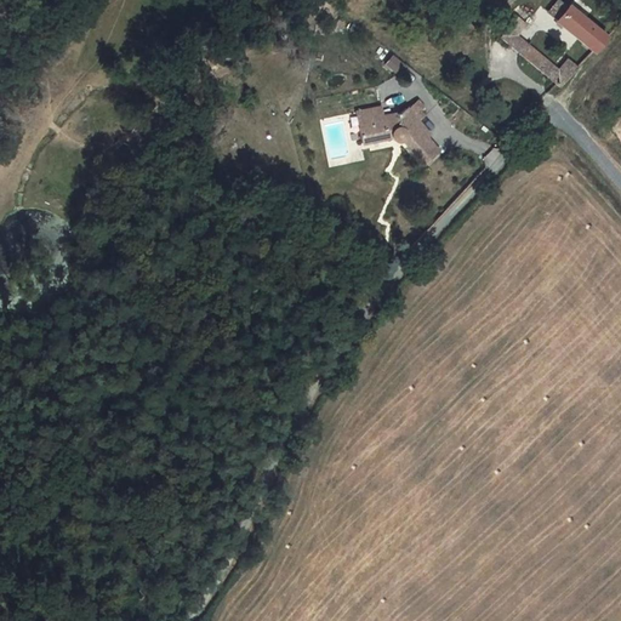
[(557,1),(548,11),(557,18),(565,7),(557,1)]
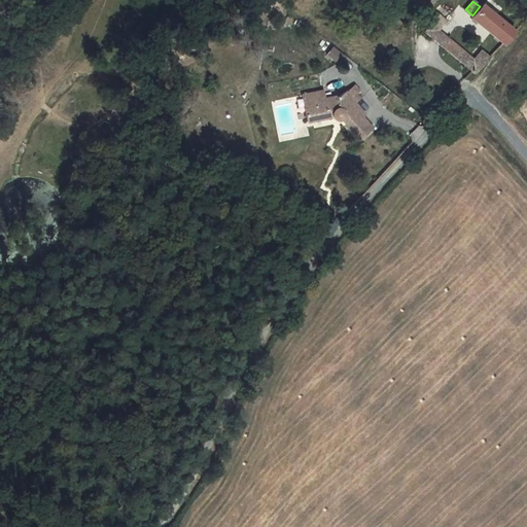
[(472,15),(470,16),(504,44),(515,32),(481,5),(480,6),(472,15)]
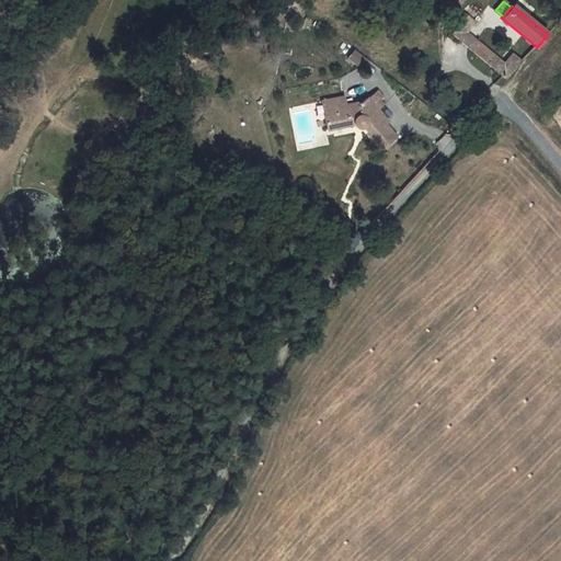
[(467,14),(458,24),(466,32),(474,21),(467,14)]
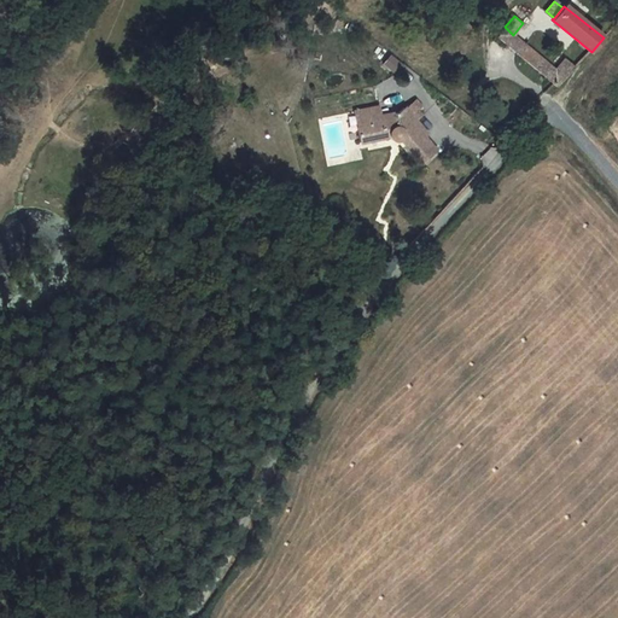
[(513,35),(505,27),(496,36),(517,53),(525,44),(513,35)]
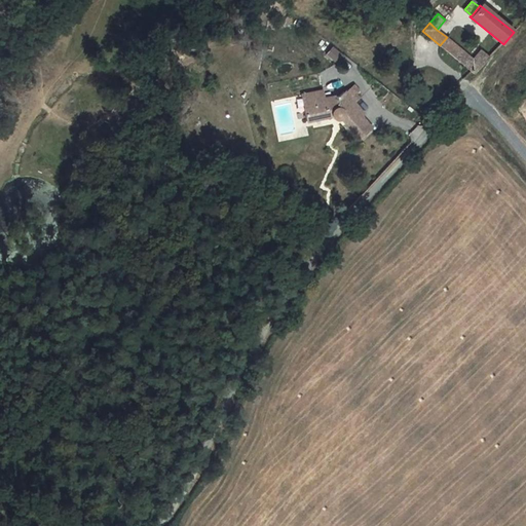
[(473,60),(447,37),(440,45),(475,74),(489,58),(480,50),(473,60)]
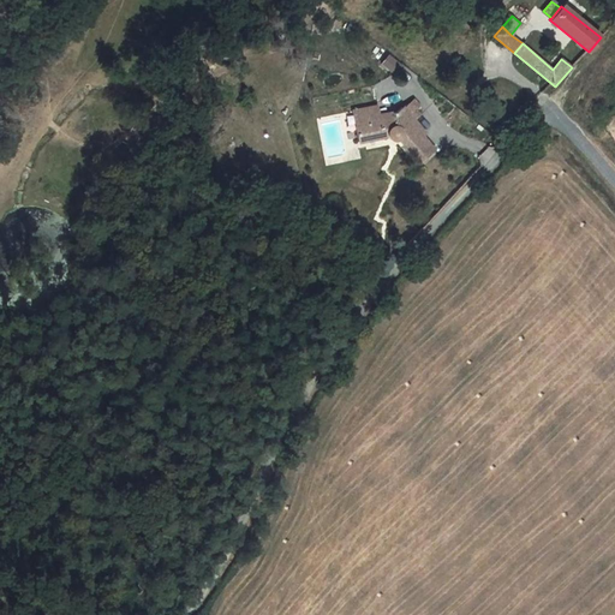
[(389,54),(381,64),(395,76),(404,65),(389,54)]
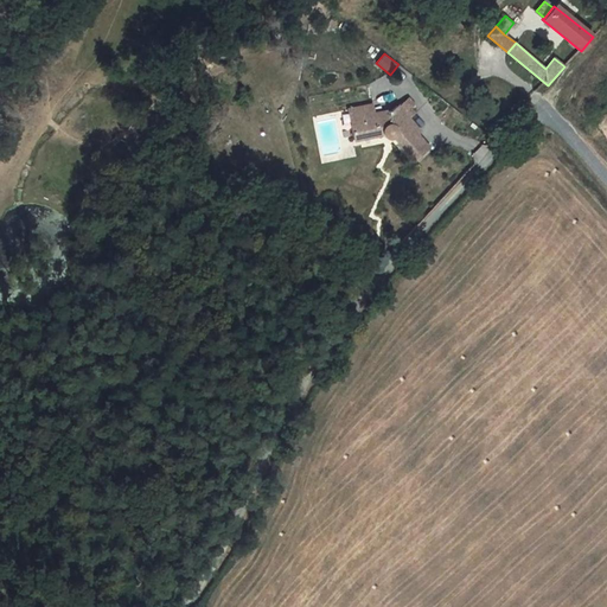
[(403,102),(409,108),(414,104),(408,97),(403,102)]
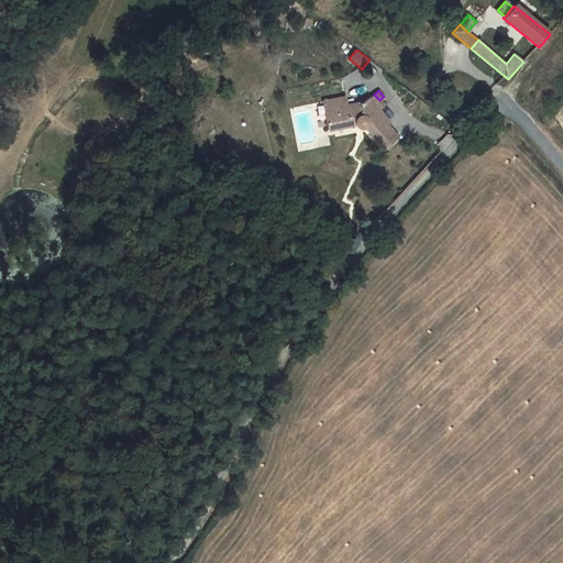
[(345,97),(332,100),(335,113),(327,116),(324,116),(328,130),(354,124),(354,125),(355,128),(356,128),(359,129),(360,130),(361,130),(362,130),(363,129),(364,129),(365,128),(385,150),(398,138),(386,124),(389,122),(378,110),(374,106),(379,100),(374,95),(368,99),(367,98),(362,103),(346,106),(345,97)]
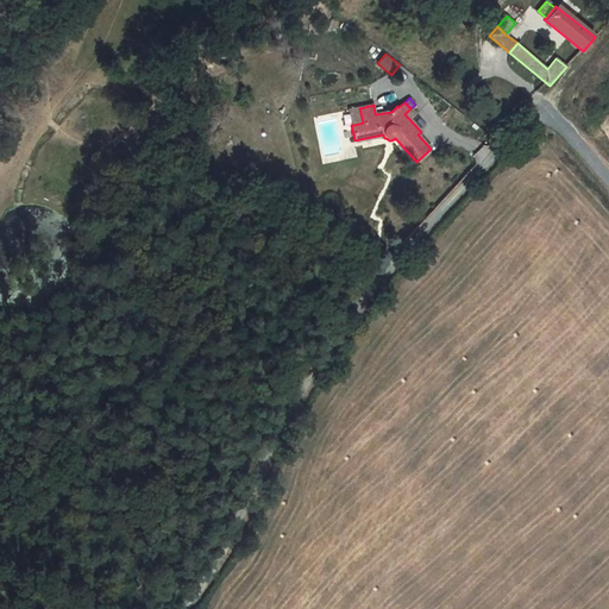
[(350,110),(353,125),(363,123),(359,108),(350,110)]
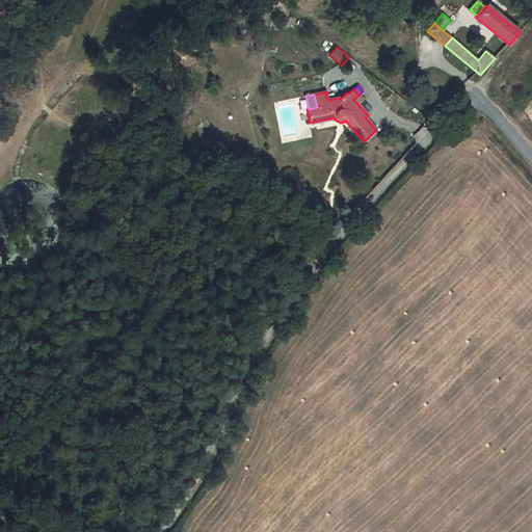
[(358,95),(353,100),(357,104),(363,99),(358,95)]
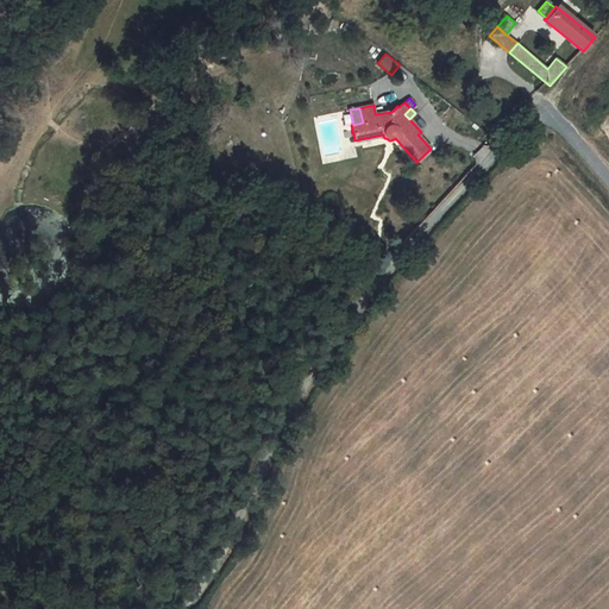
All buildings are outlined.
